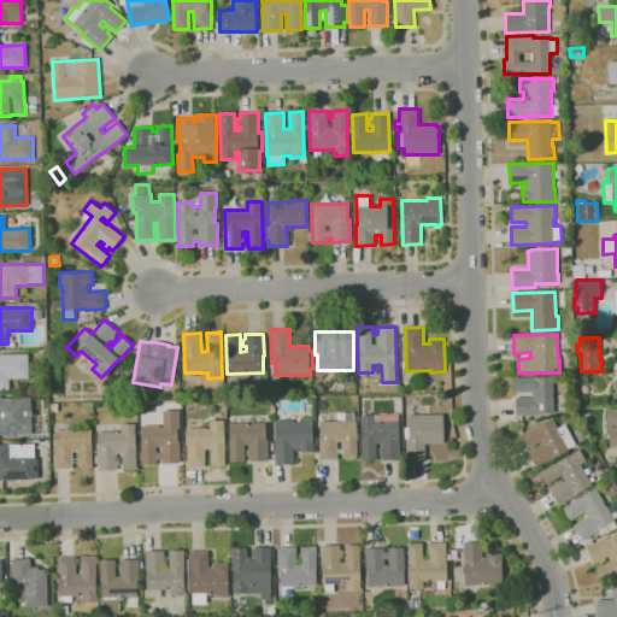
[(10,389),(0,389),(0,353),(29,353),(29,378),(10,378),(10,389)]
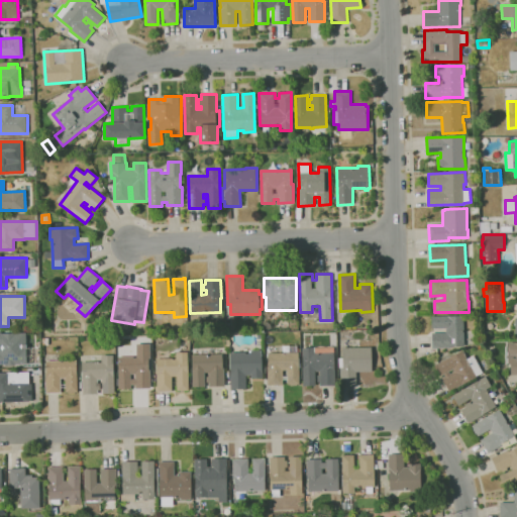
[(432,349),(432,333),(446,333),(446,328),(432,328),(432,324),(431,324),(431,321),(432,321),(432,317),(463,316),(464,345),(450,346),(450,348),(432,349)]
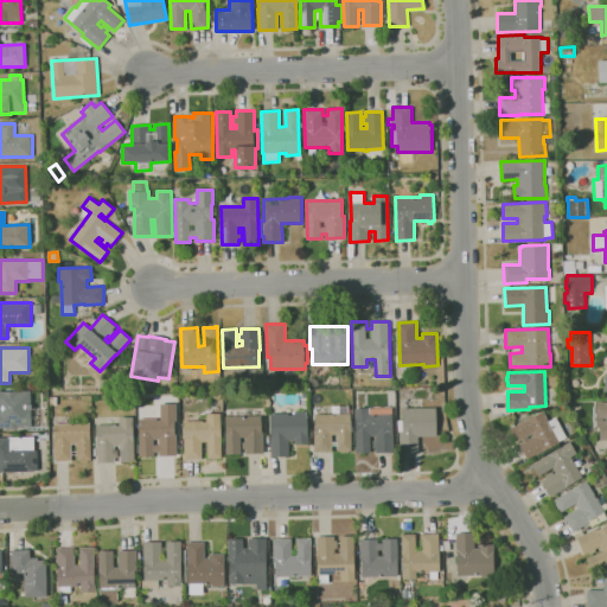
[(0,427),(0,390),(1,390),(1,391),(32,391),(32,427),(0,427)]
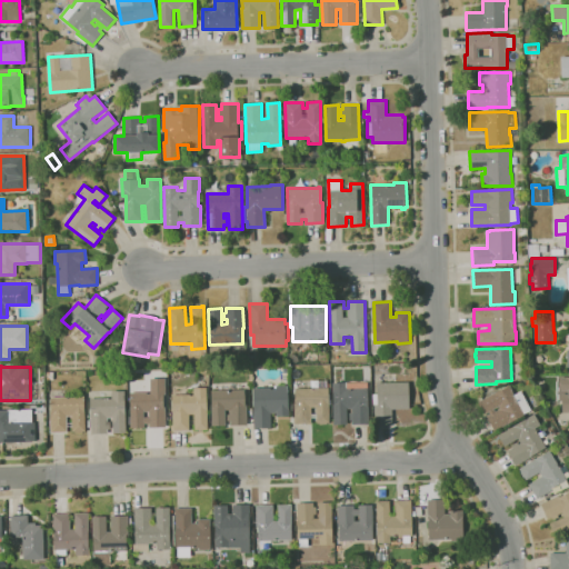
[(560,412),(568,412),(568,377),(559,377),(560,412)]
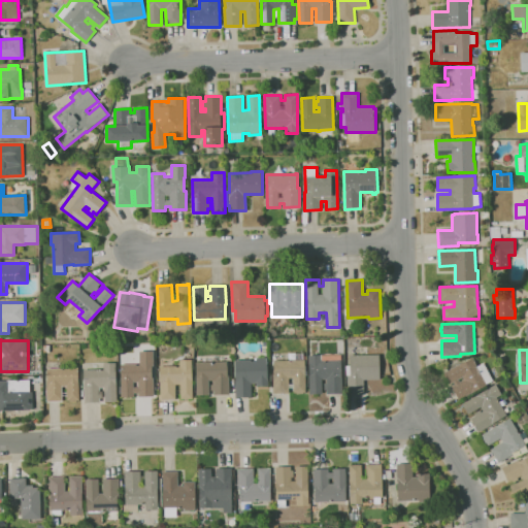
[(122,397),(121,364),(140,364),(140,351),(154,351),(154,366),(152,366),(153,376),(154,376),(154,396),(138,397),(138,393),(134,393),(134,397),(122,397)]
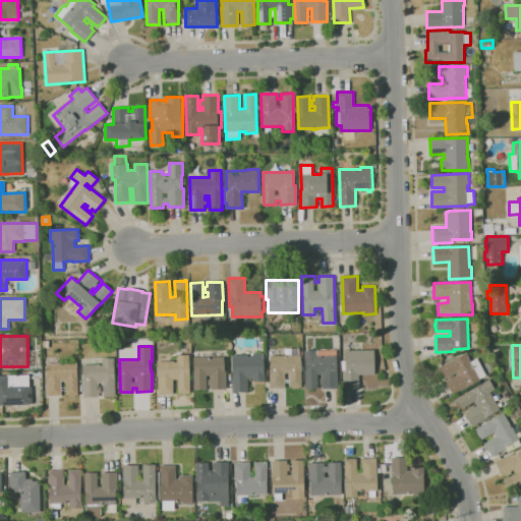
[(306,389),(304,350),(317,350),(317,349),(337,348),(338,388),(323,389),(323,385),(320,385),(320,378),(323,378),(323,374),(317,374),(317,389),(306,389)]
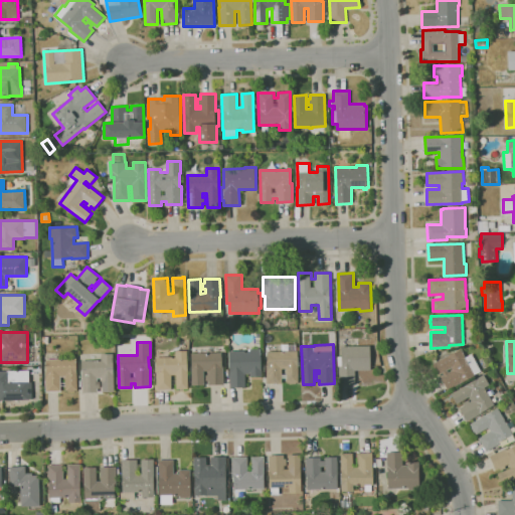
[(340,385),(339,366),(338,366),(338,356),(342,356),(342,346),(370,345),(371,370),(355,370),(356,384),(340,385)]
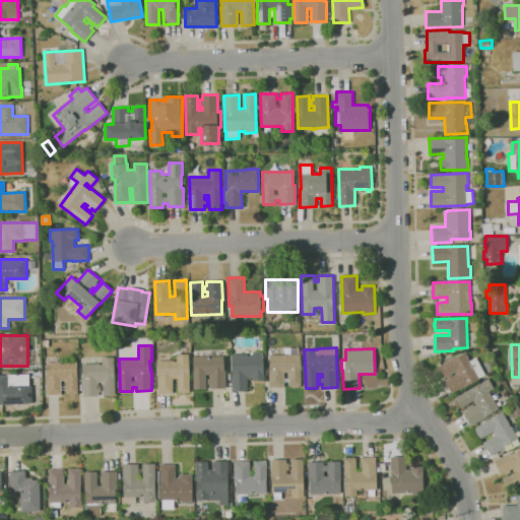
[(299,388),(293,388),(293,387),(289,387),(289,382),(285,382),(285,387),(269,387),(269,380),(266,380),(266,369),(269,369),(269,368),(270,368),(270,354),(287,354),(287,350),(291,350),(291,354),(301,354),(301,361),(303,361),(303,364),(302,364),(302,386),(299,386),(299,388)]
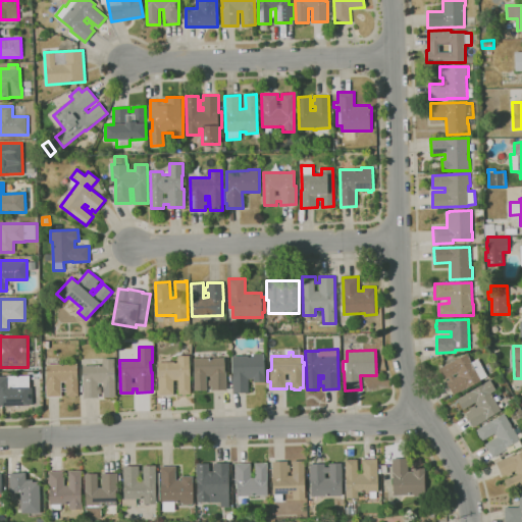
[(233,393),(232,375),(232,356),(254,355),(254,354),(265,354),(266,381),(262,381),(262,382),(258,382),(258,381),(254,382),(254,379),(249,379),(249,393),(233,393)]
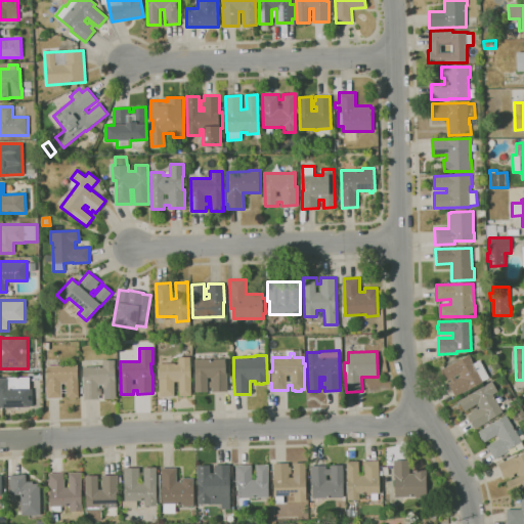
[(455,397),(448,383),(451,382),(449,379),(446,381),(441,369),(470,355),(474,363),(480,360),(489,378),(483,381),(483,383),(455,397)]
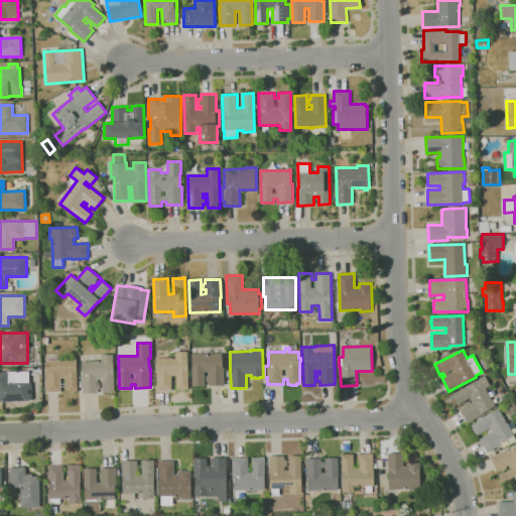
[(157,390),(156,358),(175,357),(175,352),(188,351),(189,389),(177,390),(176,386),(171,386),(171,390),(157,390)]
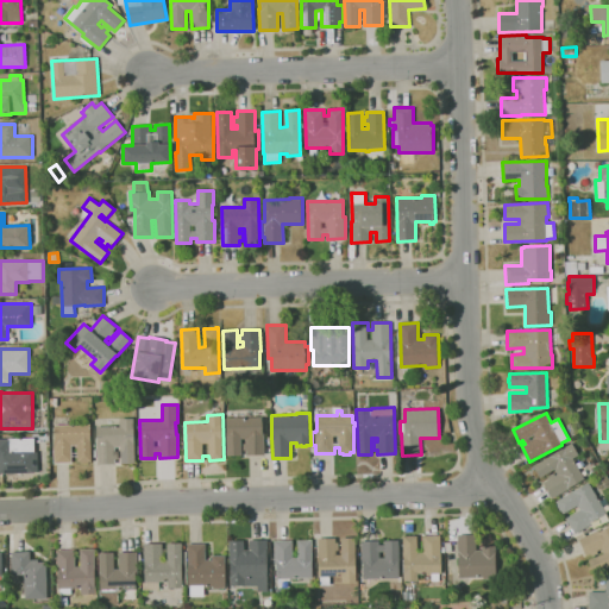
[(227,456),(226,418),(262,418),(263,433),(264,433),(268,433),(268,439),(264,439),(265,454),(248,454),(248,450),(244,450),(243,443),(246,443),(246,439),(242,439),(242,456),(227,456)]
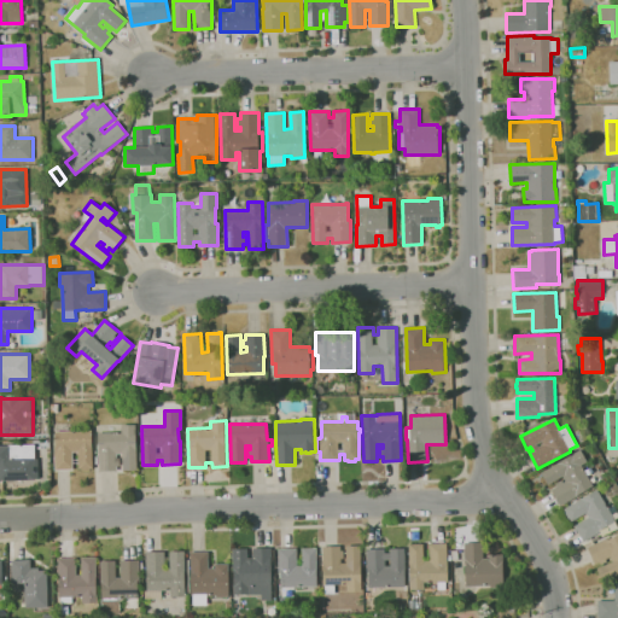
[(123,471),(123,454),(117,454),(117,459),(120,459),(120,466),(117,466),(117,471),(99,471),(98,432),(122,432),(122,425),(136,425),(138,471),(123,471)]
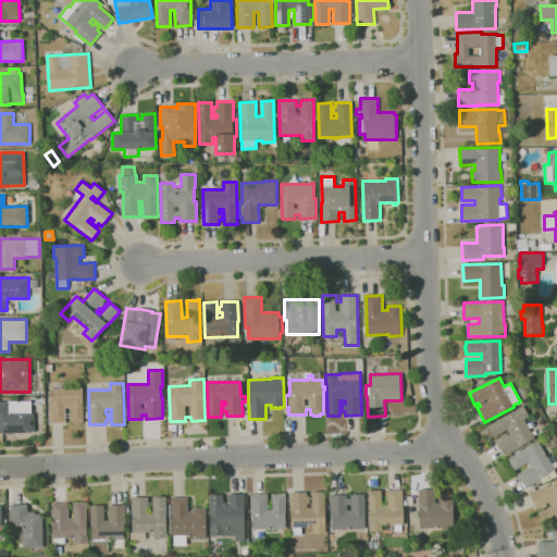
[(74,424),(74,422),(72,422),(72,418),(66,418),(66,423),(49,423),(49,388),(83,387),(84,422),(81,422),(81,424),(74,424)]
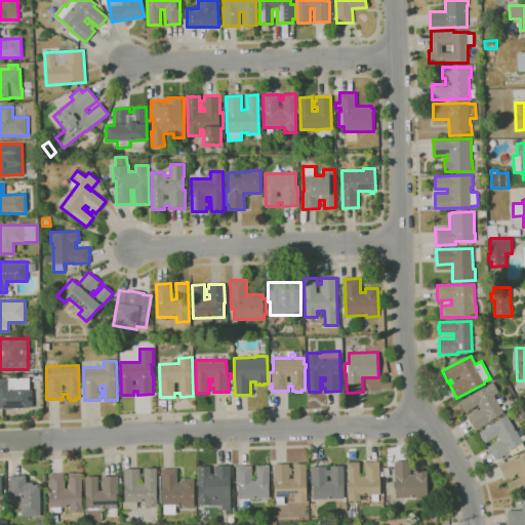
[(0,408),(0,377),(30,377),(30,390),(33,390),(34,407),(30,407),(0,408)]
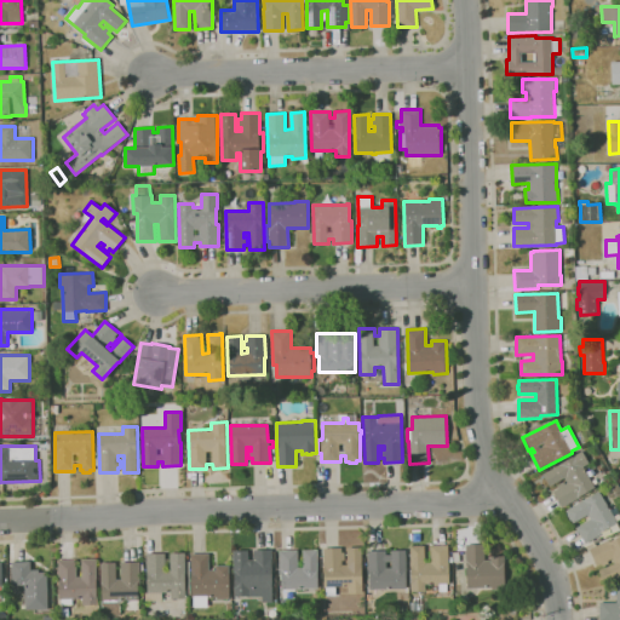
[(563,507),(554,492),(558,488),(557,486),(563,481),(566,484),(568,482),(564,477),(550,487),(543,475),(583,451),(590,463),(584,466),(595,487),(580,497),(581,497),(563,507)]
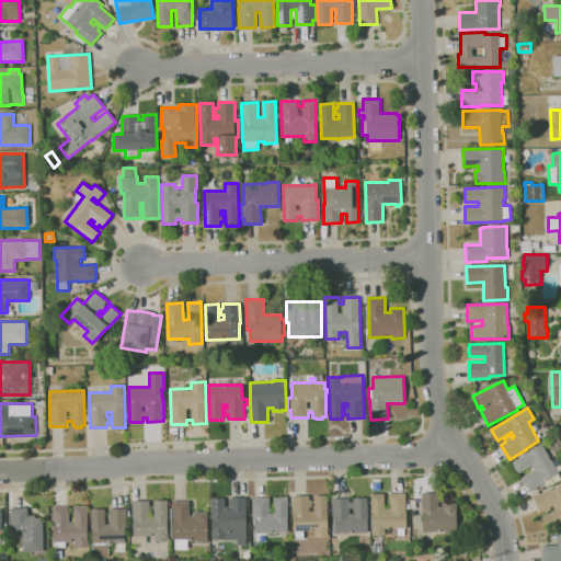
[(529,492),(522,478),(535,470),(533,466),(517,473),(511,462),(542,444),(552,461),(558,459),(560,464),(560,468),(558,470),(559,472),(546,480),(547,482),(529,492)]
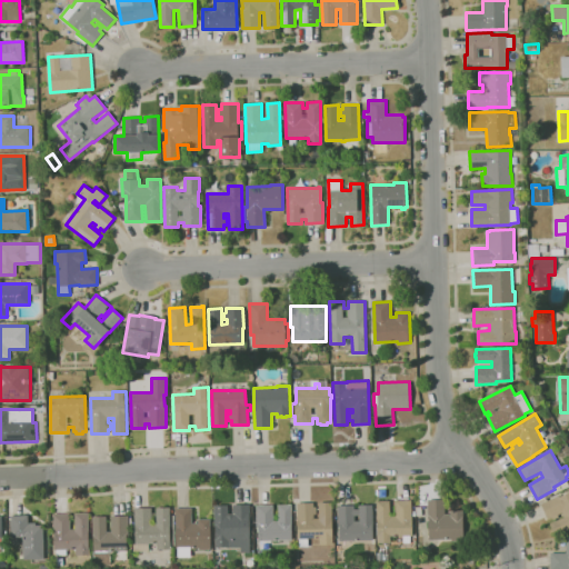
[(568,529),(556,536),(550,523),(555,521),(552,517),(548,519),(541,503),(560,495),(560,496),(568,491),(568,529)]
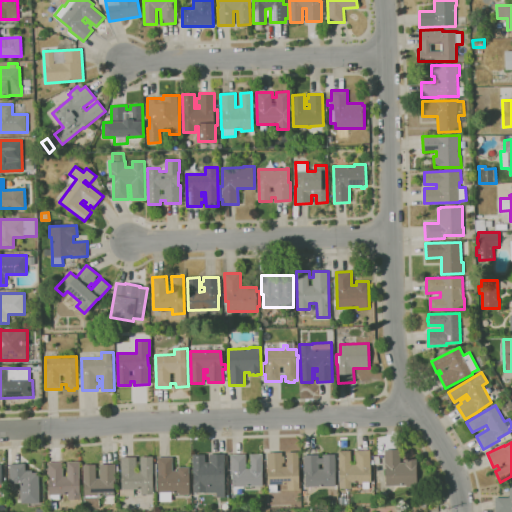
[(403,487),(403,485),(385,486),(385,450),(400,449),(400,462),(406,462),(405,460),(417,459),(417,487),(403,487)]
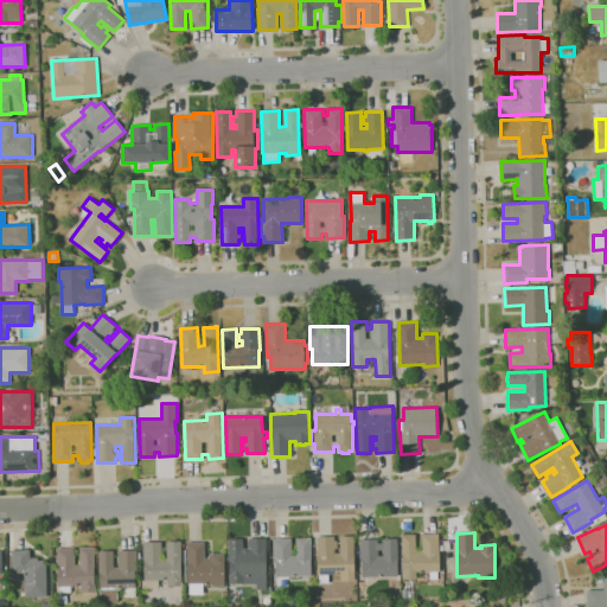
[(403,580),(402,535),(416,534),(416,551),(422,550),(421,534),(439,534),(440,572),(416,572),(417,579),(403,580)]
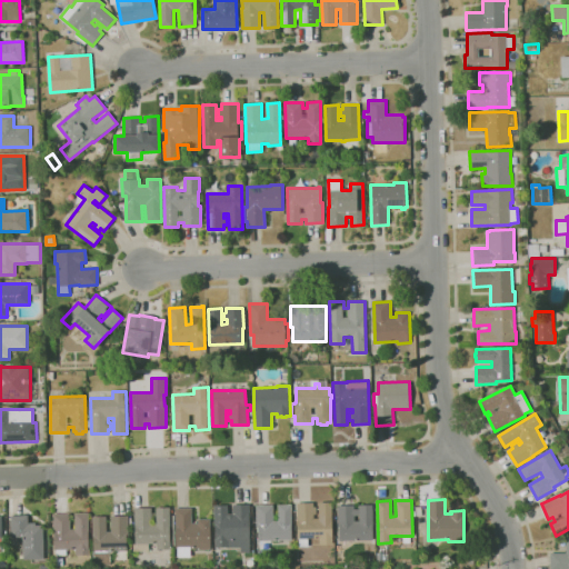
[(299,547),(299,539),(298,539),(298,531),(296,531),(295,523),(298,523),(297,502),(313,502),(313,507),(317,507),(317,517),(313,517),(315,519),(319,518),(319,502),(332,502),(333,545),(320,545),(320,538),(309,539),(309,547),(299,547)]
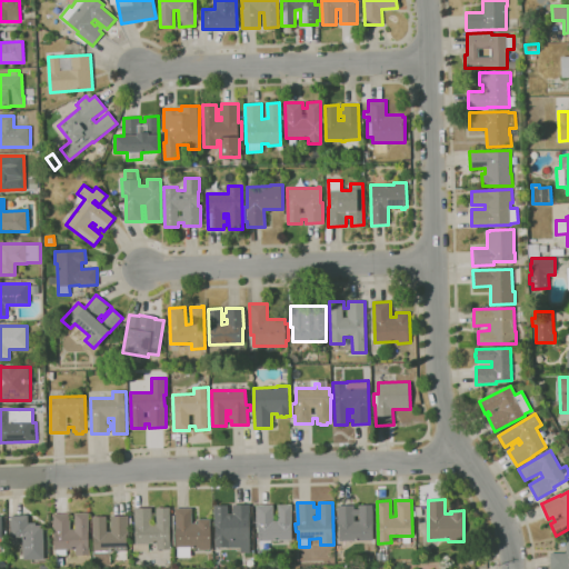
[(259,540),(259,527),(257,527),(256,505),(273,505),(273,520),(279,520),(278,505),(291,503),(292,540),(259,540)]
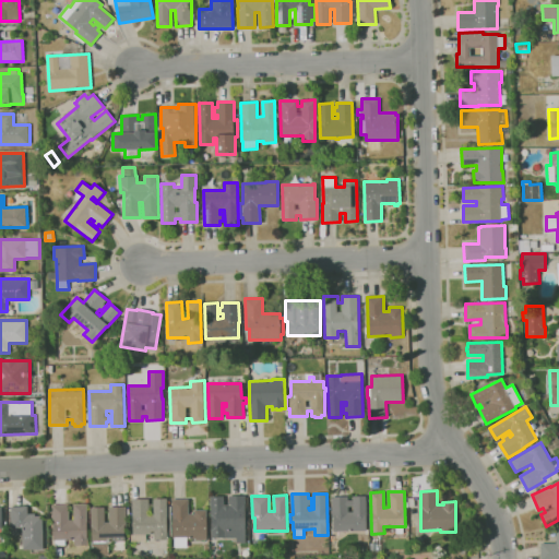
[(237,543),(237,538),(223,538),(223,537),(212,537),(211,497),(224,496),(224,506),(229,504),(228,496),(246,496),(247,543),(237,543)]
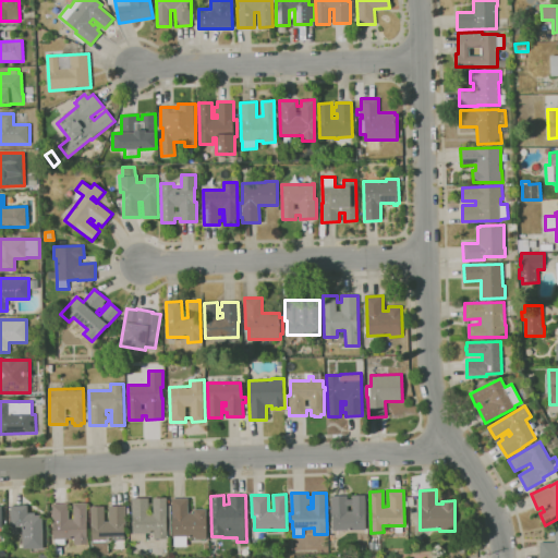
[(334,530),(334,517),(331,517),(331,496),(348,495),(348,499),(352,499),(352,495),(365,495),(366,516),(366,522),(366,530),(334,530)]
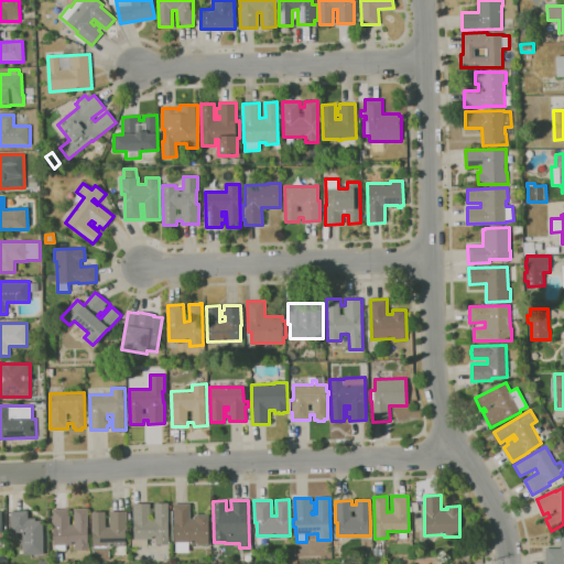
[(131,546),(131,539),(134,539),(134,523),(133,523),(133,503),(150,503),(151,508),(155,508),(155,502),(169,502),(170,544),(156,544),(156,539),(148,539),(148,546),(131,546)]
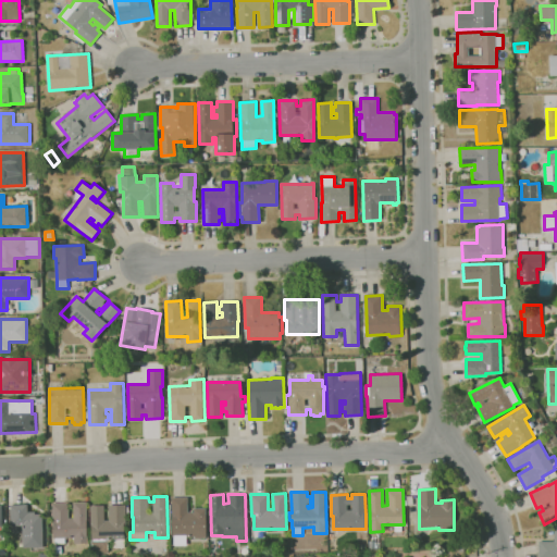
[(172,497),(187,497),(188,511),(194,511),(194,508),(206,508),(207,537),(195,537),(195,536),(187,537),(187,545),(174,545),(174,537),(173,537),(172,497)]
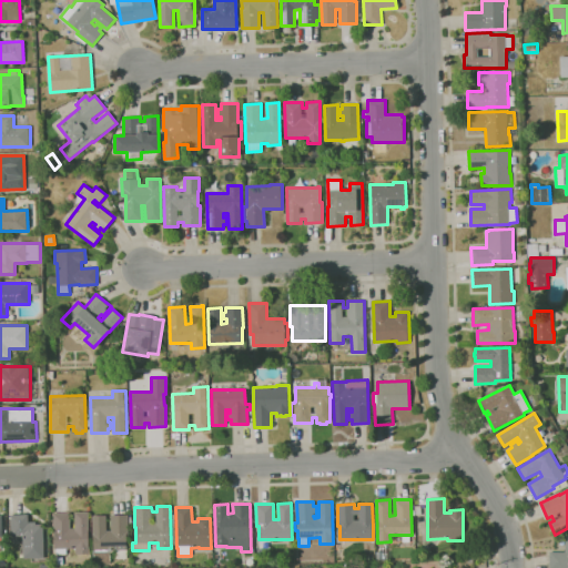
[(57,555),(57,548),(54,548),(54,533),(53,533),(53,513),(70,513),(70,528),(75,528),(75,513),(89,511),(90,555),(75,555),(75,548),(67,548),(67,554),(57,555)]
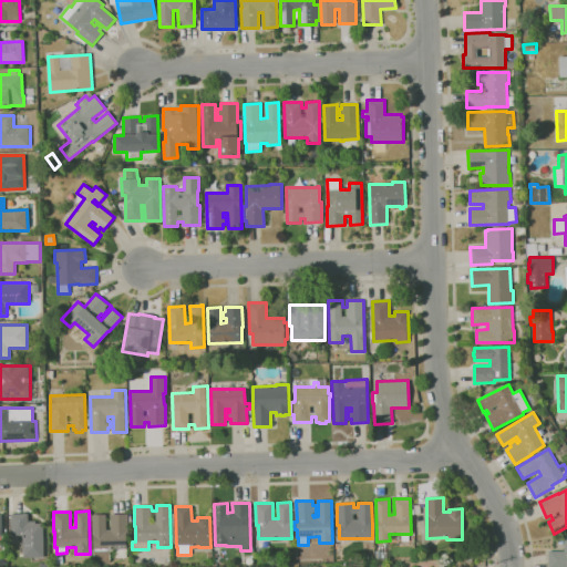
[(24,557),(23,535),(11,535),(11,514),(28,513),(29,521),(37,521),(37,524),(43,523),(44,557),(24,557)]
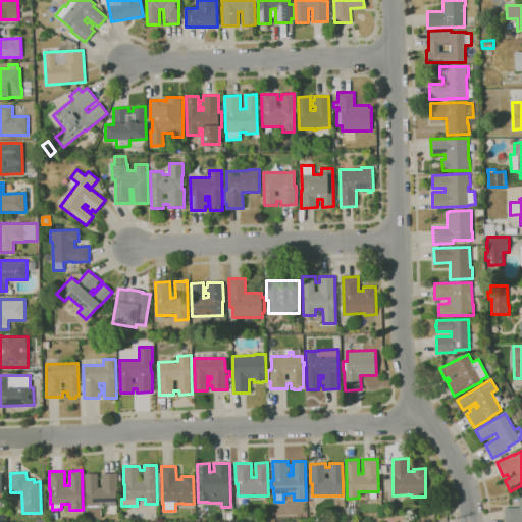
[(117,513),(106,513),(106,506),(104,506),(104,508),(100,508),(100,506),(86,506),(85,483),(84,483),(84,478),(85,478),(85,473),(98,473),(98,487),(102,487),(102,483),(99,483),(99,477),(102,477),(102,473),(116,473),(116,472),(118,472),(118,491),(116,491),(117,513)]
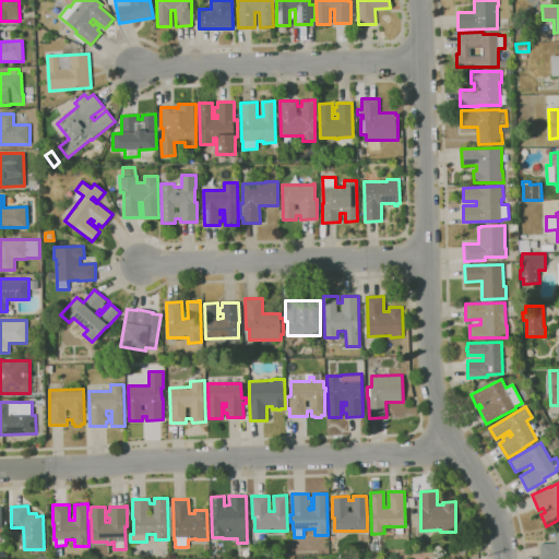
[(558,558),(540,558),(542,543),(556,544),(556,527),(558,527),(558,558)]
